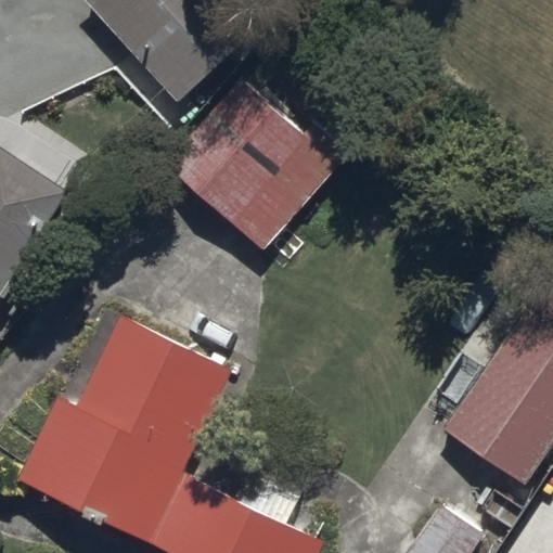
[(214,0),(80,0),(178,101),(247,35),(214,0)]
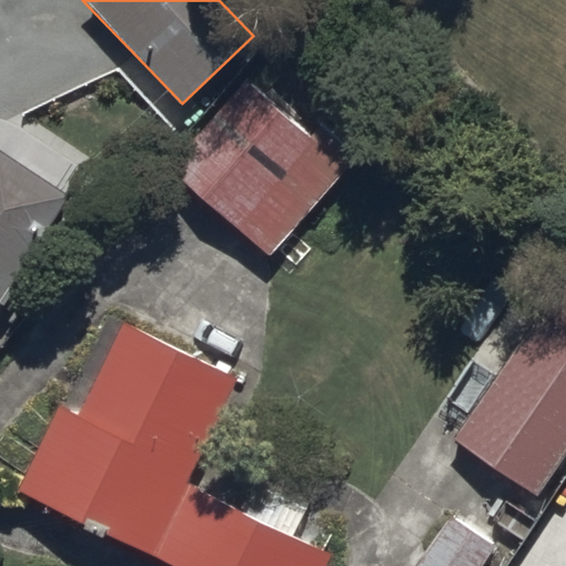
[(309,137),(244,81),(168,168),(271,259),(359,158),(320,124),(309,137)]
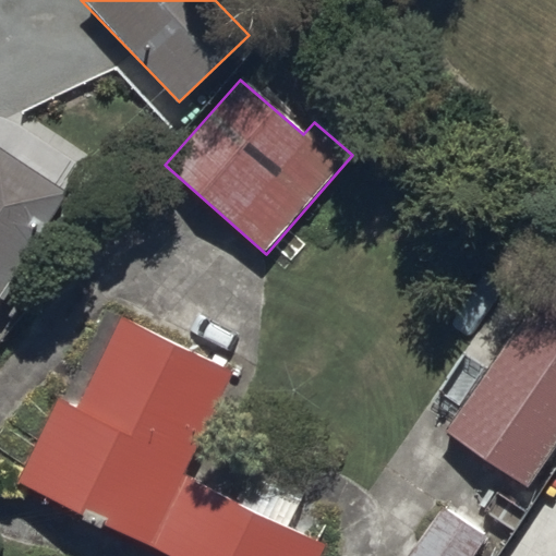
[(0,304),(86,176),(4,121),(0,120),(0,304)]
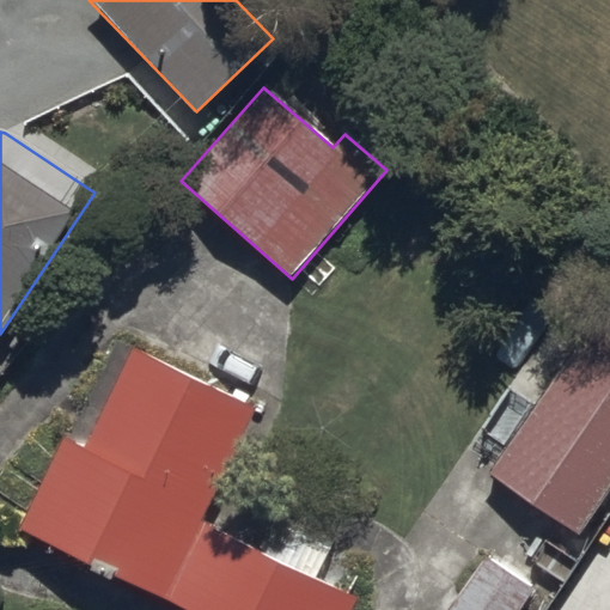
[(609,318),(599,311),(487,471),(579,536),(609,490),(609,318)]
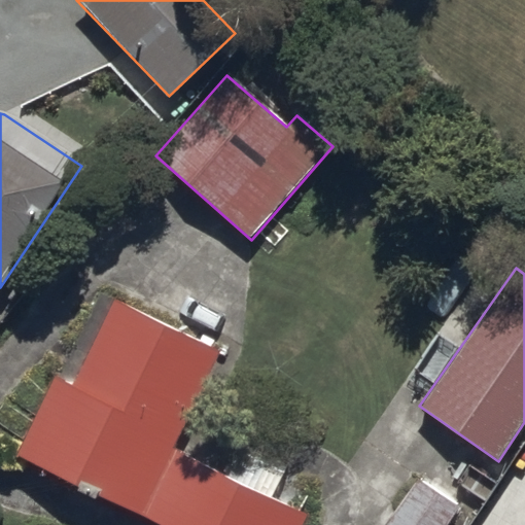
[(174,448),(218,351),(109,301),(72,381),(56,374),(14,462),(150,524),(301,524),(308,510),(174,448)]
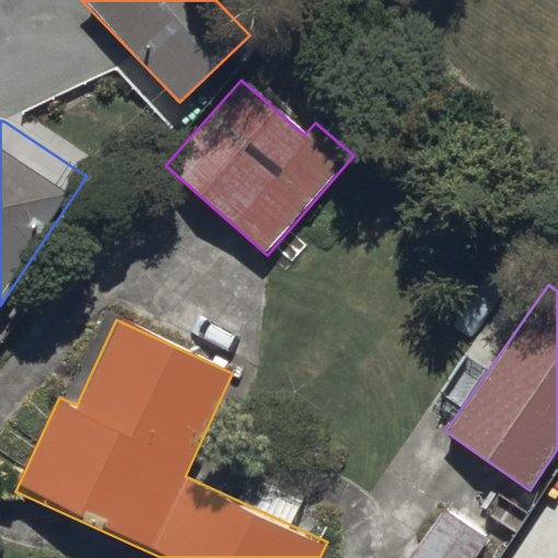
[(474,557),(488,539),(448,507),(407,557),(474,557)]
